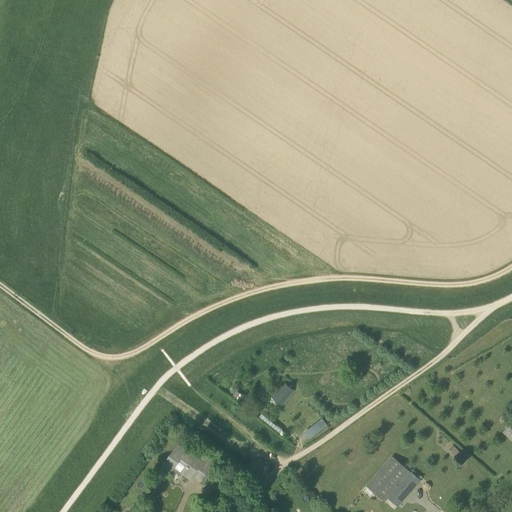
[(285,383),(272,398),(282,406),(294,391),(285,383)]
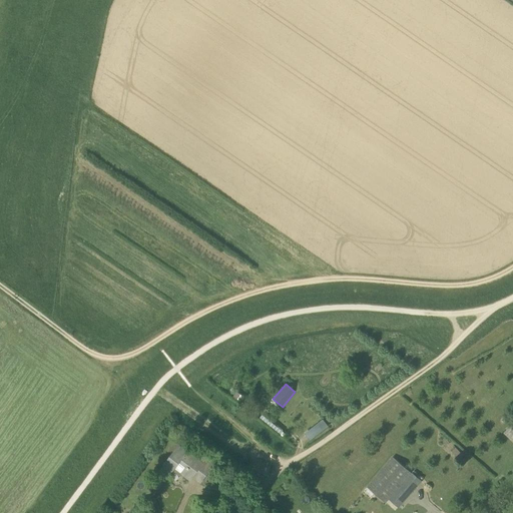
[(232,388),(227,394),(243,405),(247,400),(232,388)]
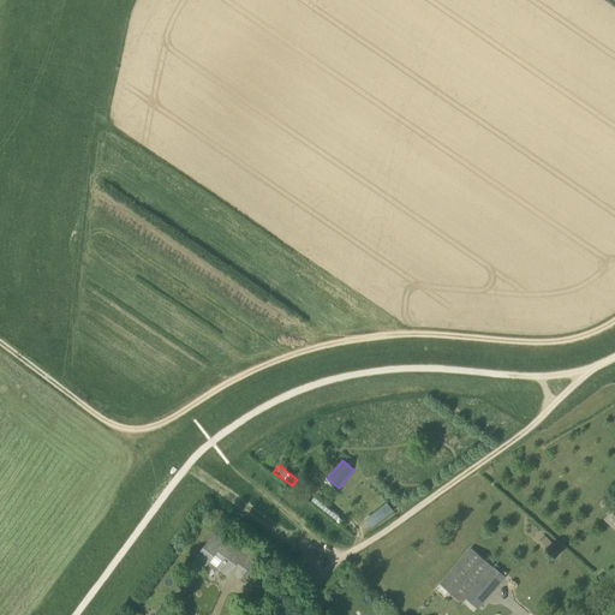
[(387,502),(377,511),(382,518),(383,519),(393,511),(387,502)]
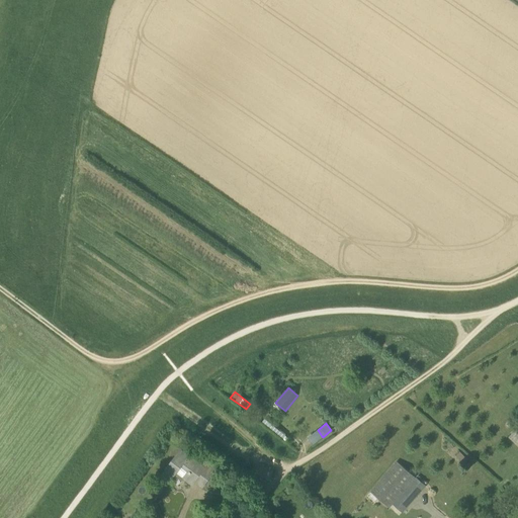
[(509,436),(517,444),(517,428),(517,427),(509,436)]
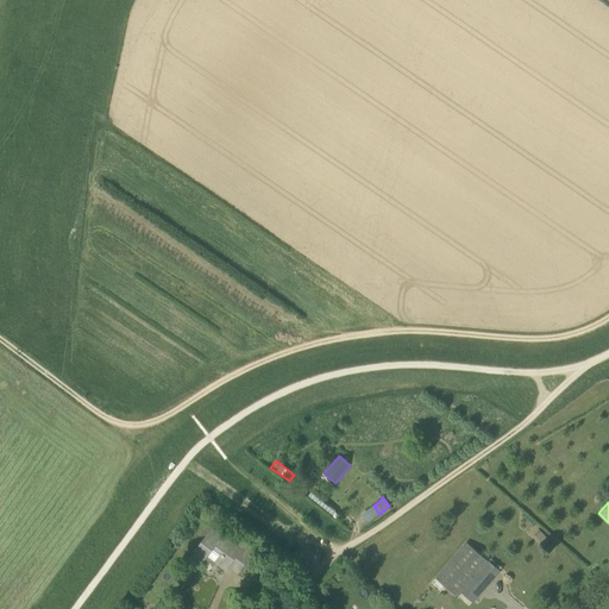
[(190,558),(187,563),(196,569),(200,565),(205,559),(214,566),(215,564),(217,563),(226,570),(239,552),(248,559),(251,554),(243,547),(240,550),(212,529),(190,558)]
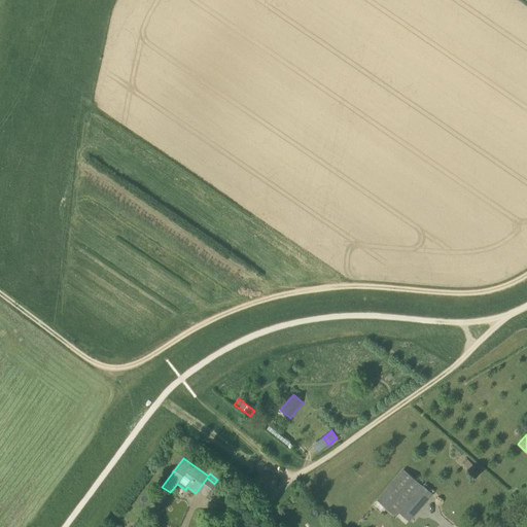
[(403,469),(377,500),(396,517),(399,513),(410,522),(432,494),(403,469)]
